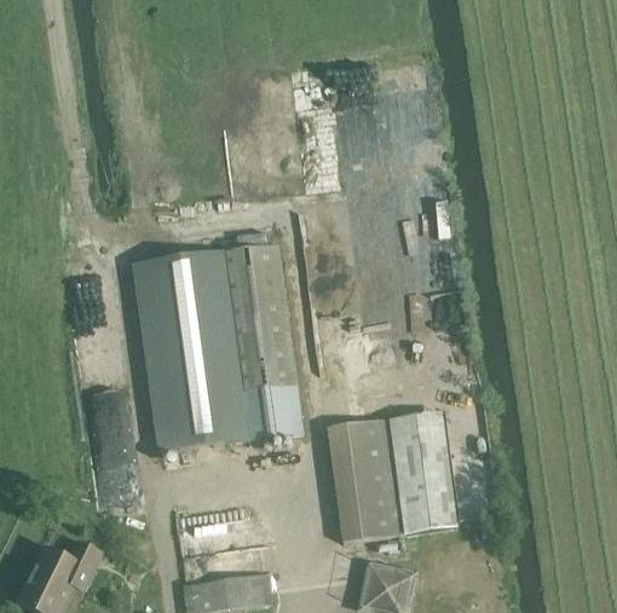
[(276,243),(137,261),(162,451),(303,432),(276,243)]
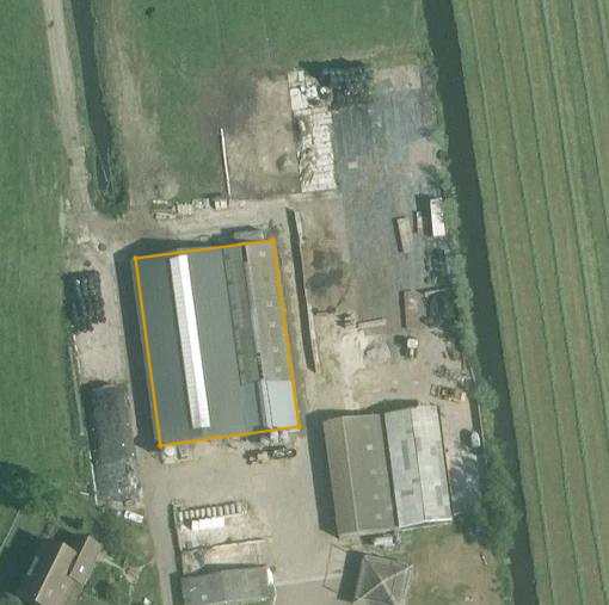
[(442,403),(383,412),(399,526),(457,518),(442,403)]
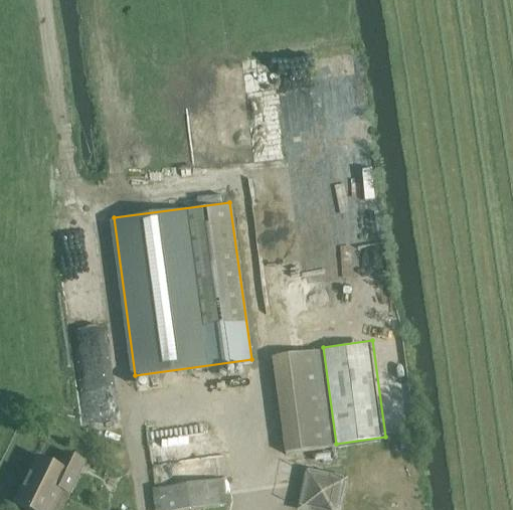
[(284,451),(336,444),(323,347),(271,354),(284,451)]
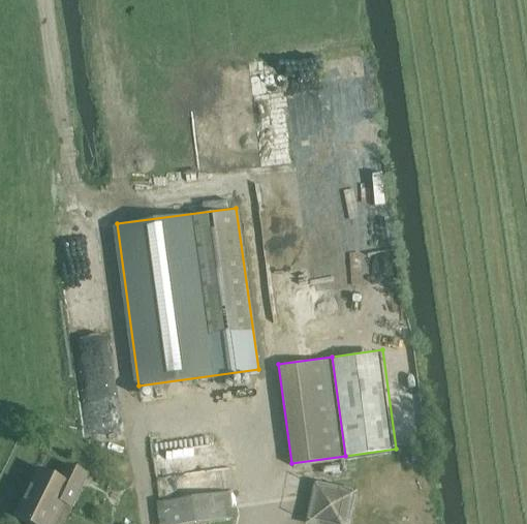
[(70,503),(86,472),(66,462),(59,478),(37,467),(14,514),(35,523),(51,523),(63,500),(70,503)]
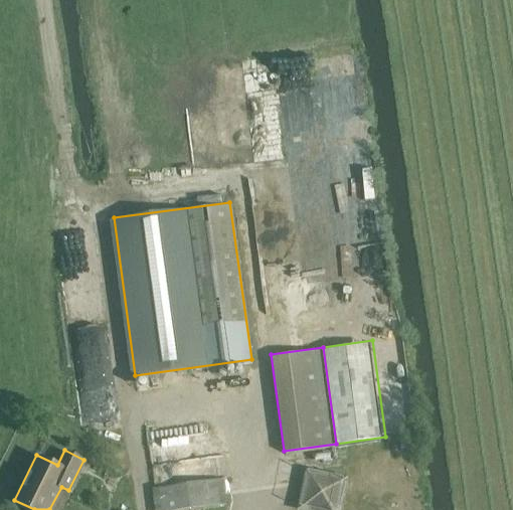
[(304,466),(295,507),(308,509),(337,509),(345,475),(304,466)]
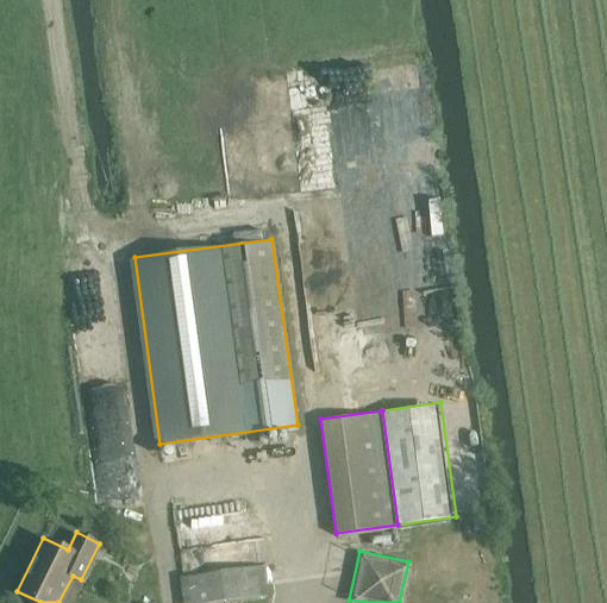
[(262,563),(179,575),(182,602),(196,602),(267,592),(262,563)]
